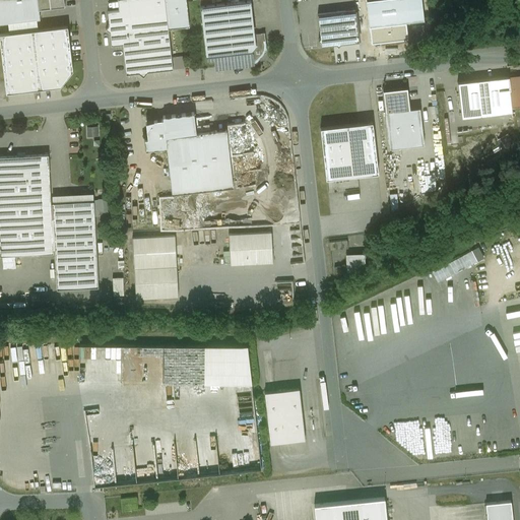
[(37,0),(0,0),(0,23),(40,19),(39,9),(37,0)]
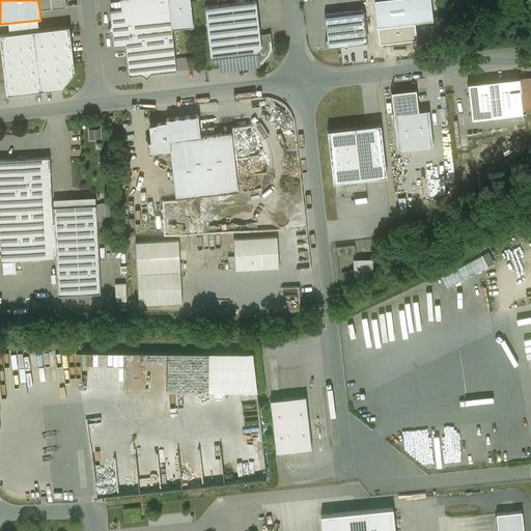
[(51,0),(37,0),(39,9),(52,8),(51,0)]
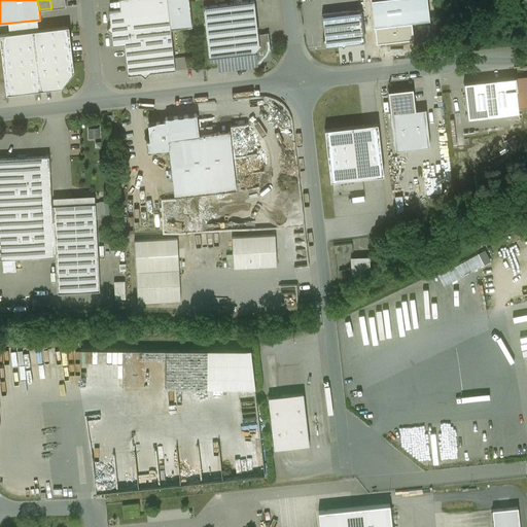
[(167,0),(118,0),(120,10),(108,11),(110,26),(107,30),(111,33),(112,46),(124,45),(128,76),(140,74),(145,78),(149,73),(175,70),(170,30),(167,0)]
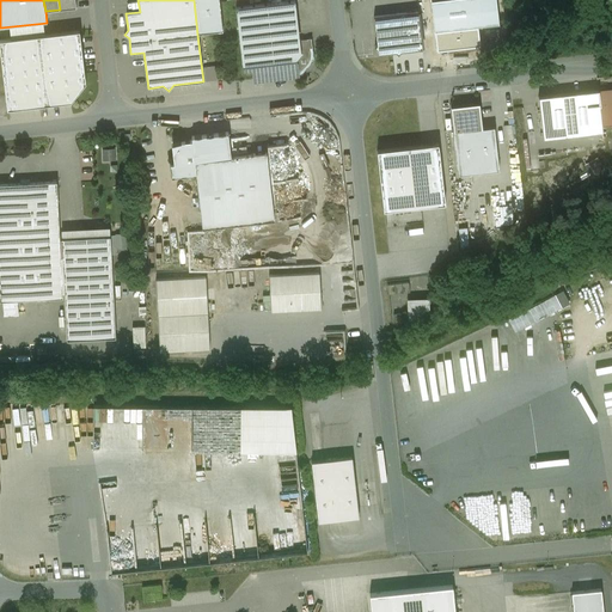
[(219,0),(194,0),(197,35),(222,31),(219,0)]
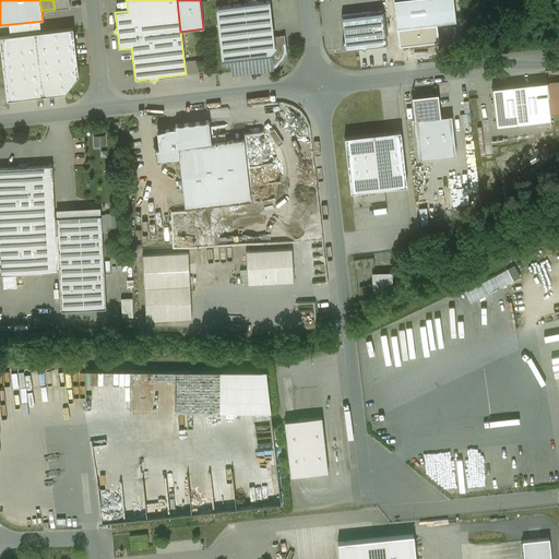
[(270,1),(215,7),(222,61),(233,60),(271,56),(275,49),(273,36),(270,1)]
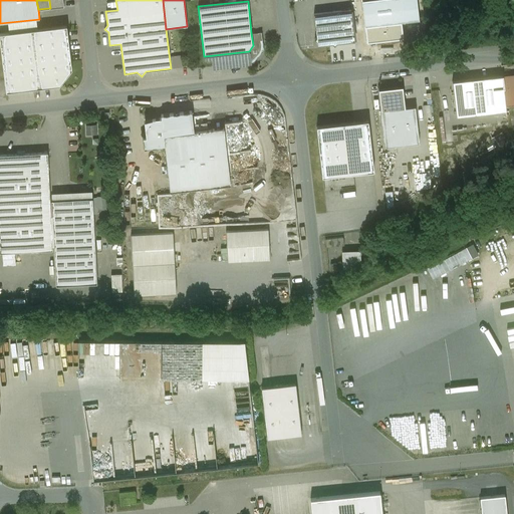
[(351,10),(313,14),(316,37),(314,39),(317,41),(317,45),(332,43),(334,45),(336,43),(354,41),(351,10)]
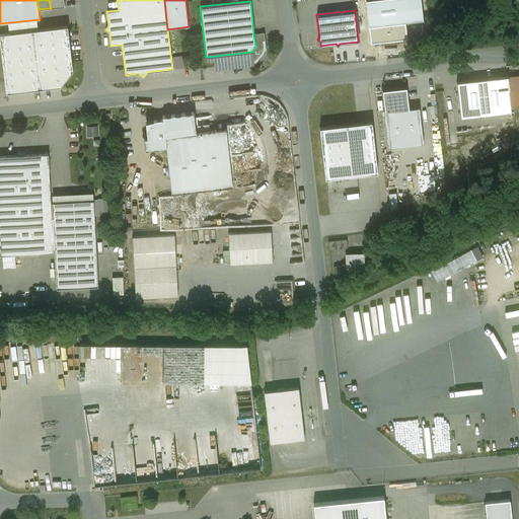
[(67,26),(0,33),(0,43),(6,92),(60,86),(72,70),(67,26)]
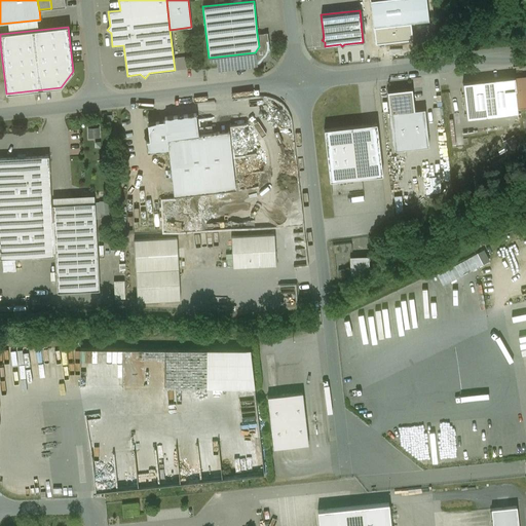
[(255,52),(219,57),(220,69),(259,64),(269,51),(268,33),(257,34),(259,46),(255,52)]
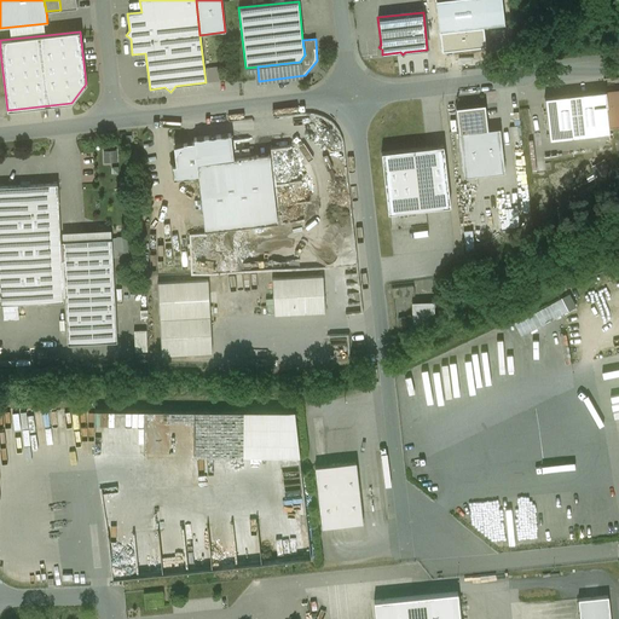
[(221,80),(220,65),(208,67),(209,81),(221,80)]
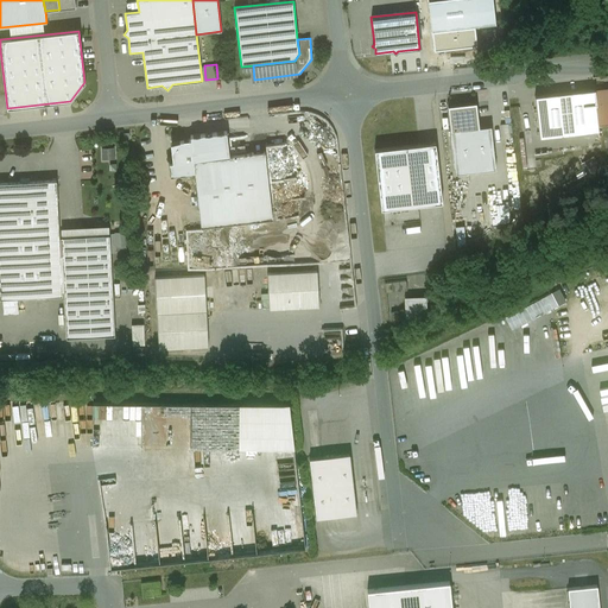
[(600,132),(599,122),(595,93),(595,90),(536,97),(540,139),(600,132)]
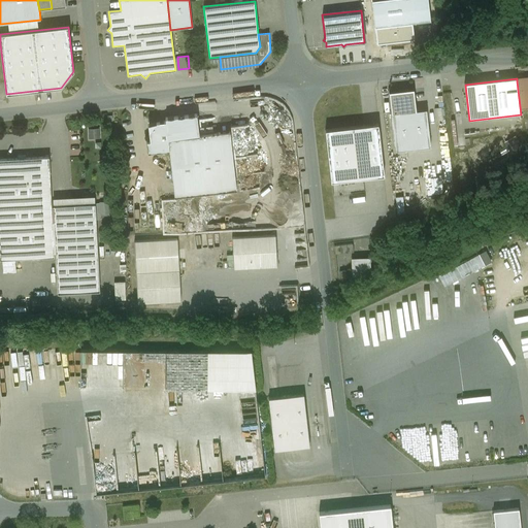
[(527,105),(527,78),(517,80),(520,106),(527,105)]
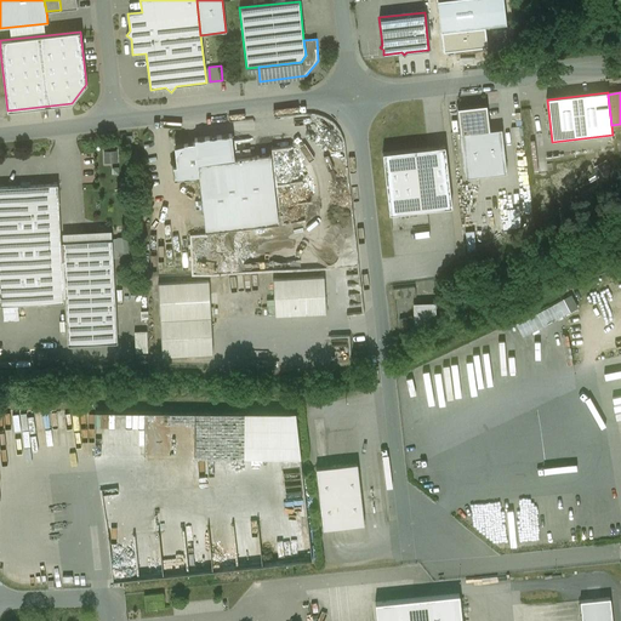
[(484,110),(459,113),(466,177),(503,172),(499,129),(486,130),(484,110)]
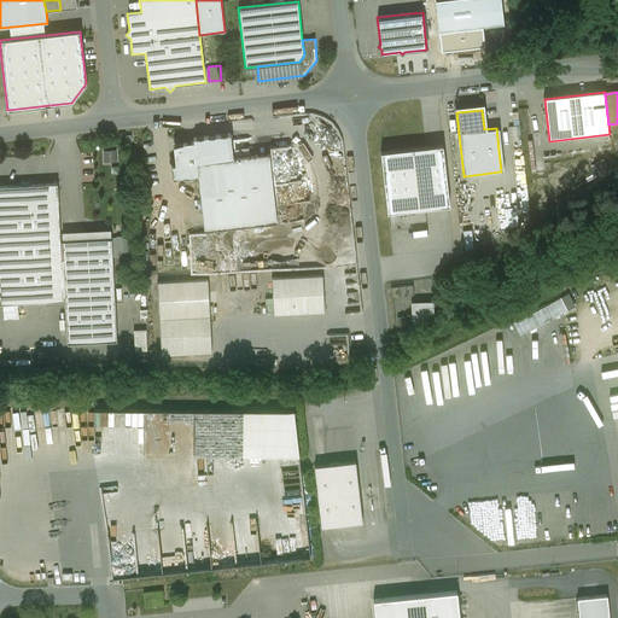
[(231,134),(193,138),(194,141),(182,143),(182,145),(180,146),(176,151),(176,153),(174,153),(175,164),(172,165),(173,179),(198,175),(204,231),(277,222),(269,155),(233,158),(231,134)]
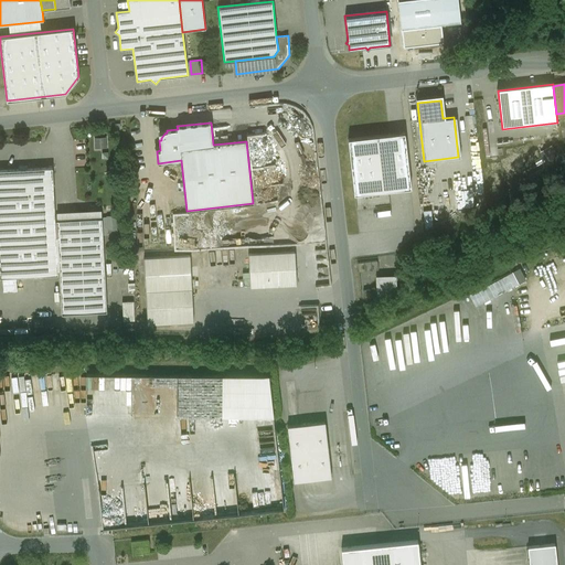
[(354,193),(411,187),(404,134),(348,139),(354,193)]
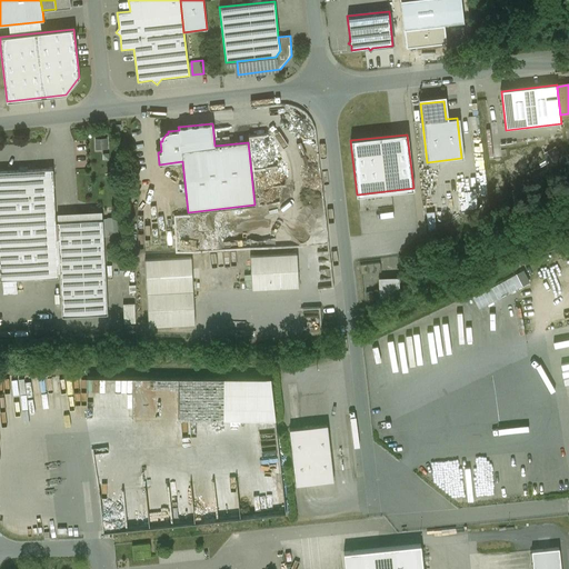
[(109,138),(97,138),(97,152),(109,152),(109,138)]
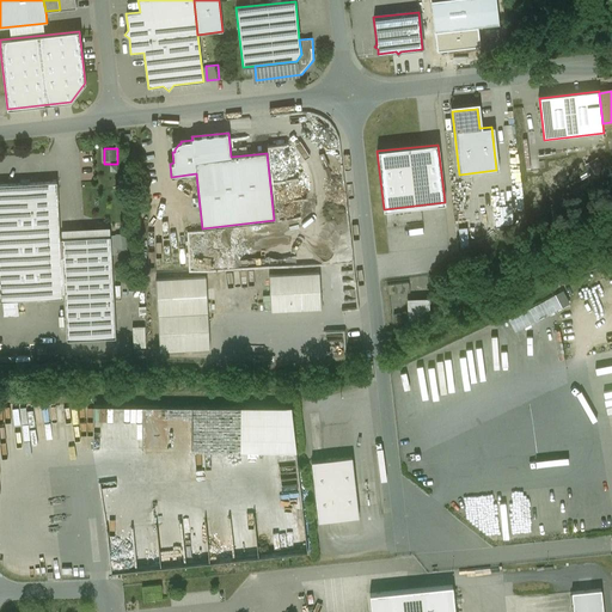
[(83,158),(83,178),(96,178),(96,158),(83,158)]
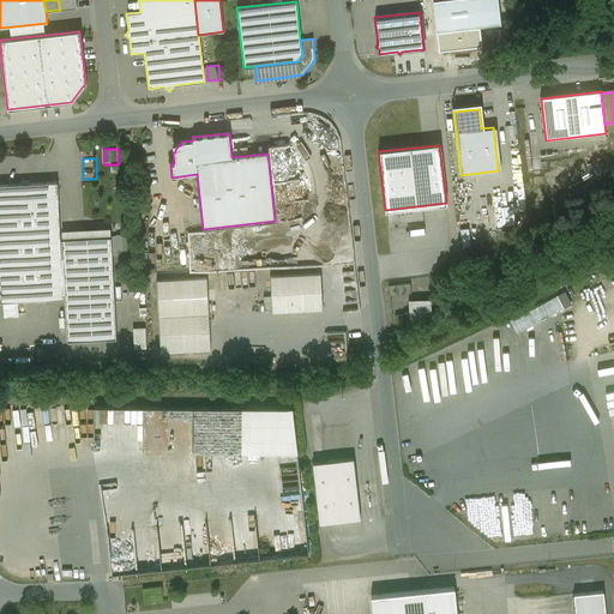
[(56,182),(0,185),(0,301),(48,300),(43,199),(58,199),(56,182)]
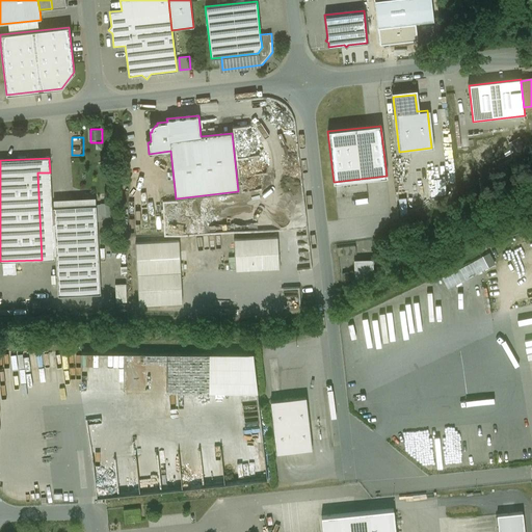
[(98,198),(55,200),(58,296),(101,295),(98,198)]
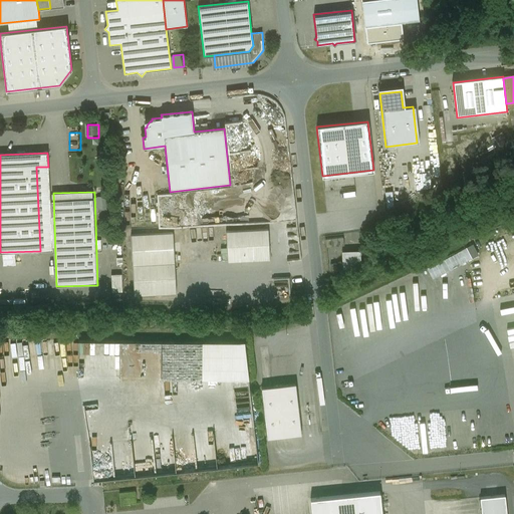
[(107,209),(107,196),(95,197),(96,209),(107,209)]
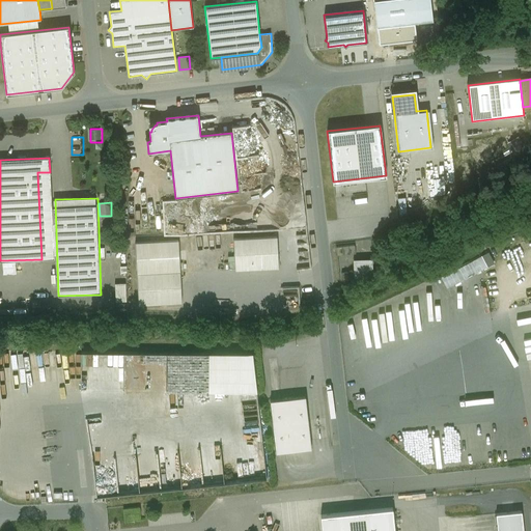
[(277,233),(235,235),(238,269),(279,267),(277,233)]
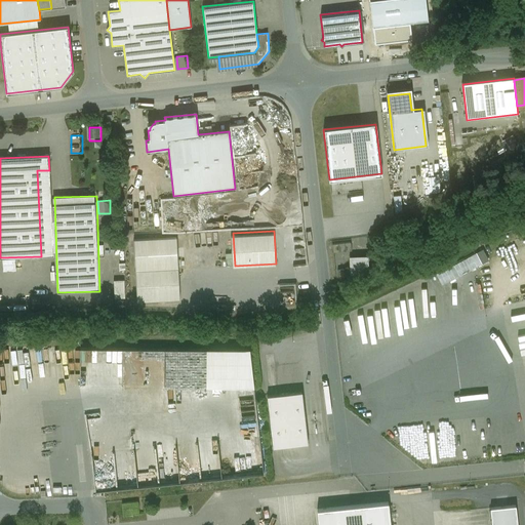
[(176,237),(134,239),(138,300),(179,298),(176,237)]
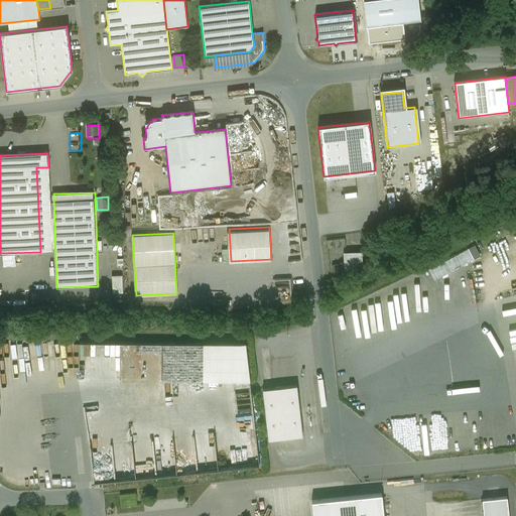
[(347,238),(331,239),(332,253),(346,252),(347,268),(364,267),(364,251),(347,252),(347,238)]
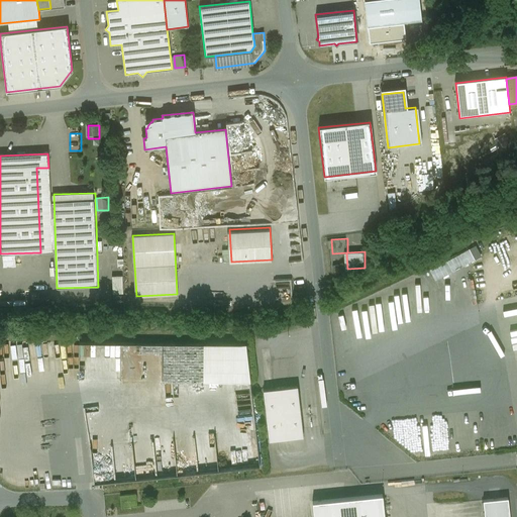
[(435,281),(476,260),(470,249),(429,270),(435,281)]
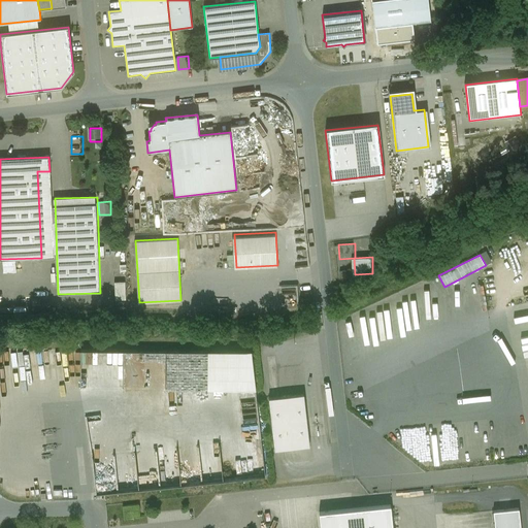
[(282,299),(299,300),(300,287),(283,286),(282,299)]
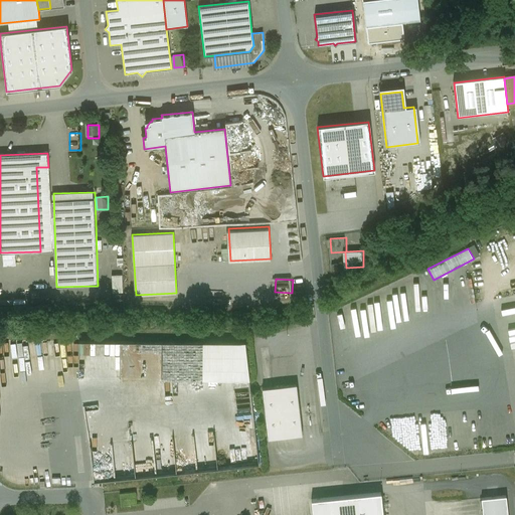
[(245,342),(202,342),(202,378),(249,379),(245,342)]
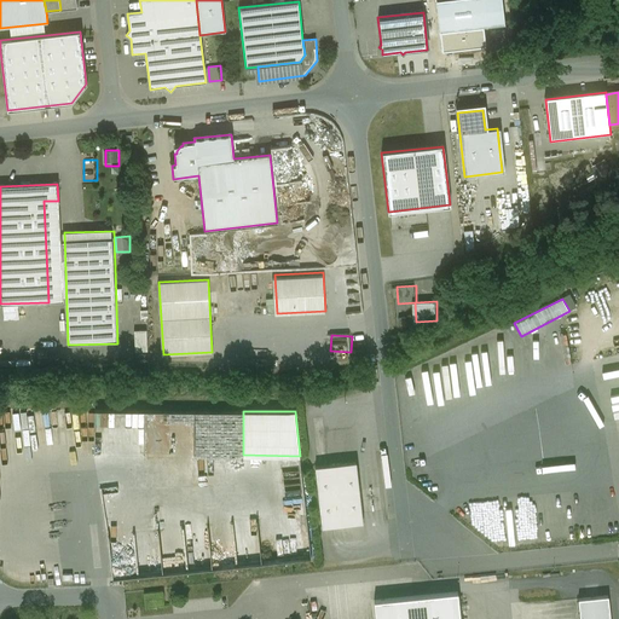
[(357,462),(316,467),(322,527),(363,522),(357,462)]
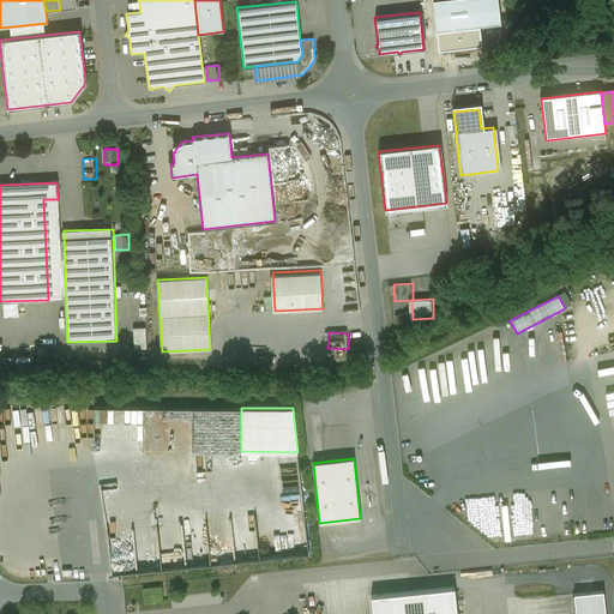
[(162,587),(143,589),(144,602),(163,601),(162,587)]
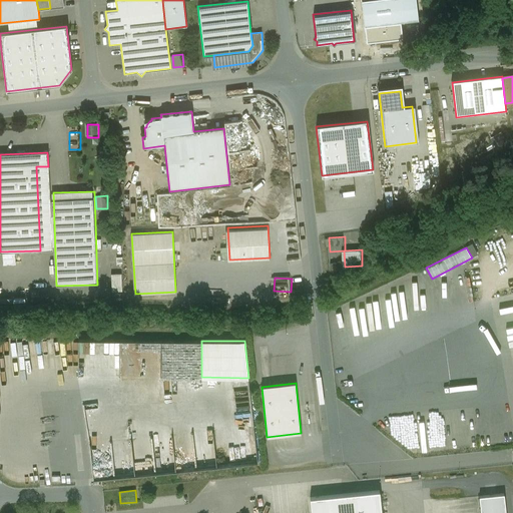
[(310,498),(311,512),(381,512),(379,491),(310,498)]
